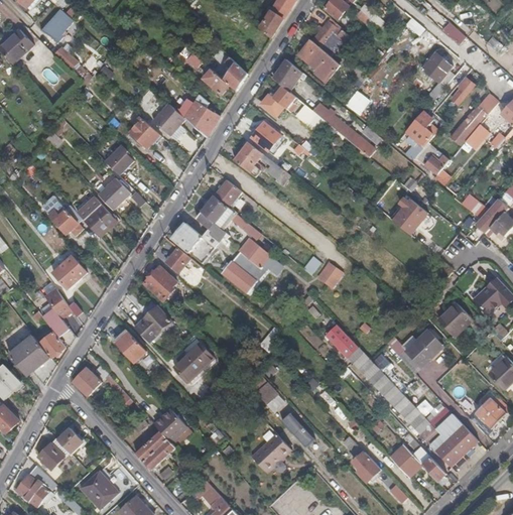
[(349,6),(341,0),(331,0),(325,8),(338,19),(349,6)]
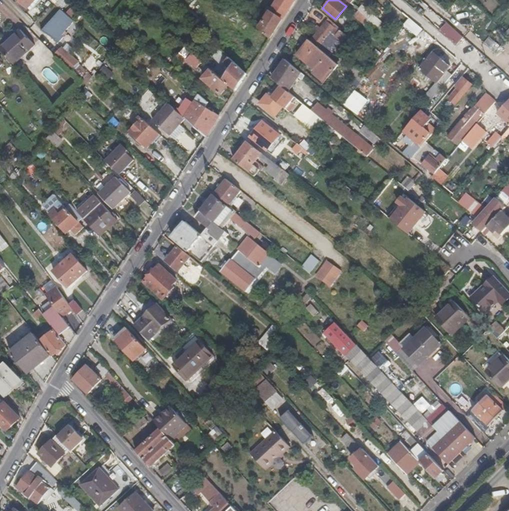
[(256,28),(267,39),(285,11),(273,3),(256,28)]
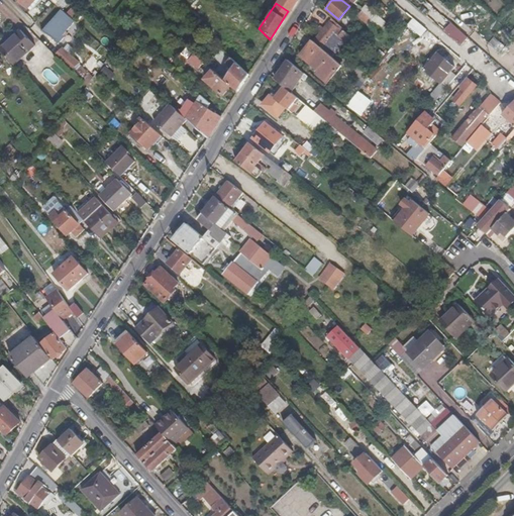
[(364,4),(361,8),(371,17),(375,13),(364,4)]
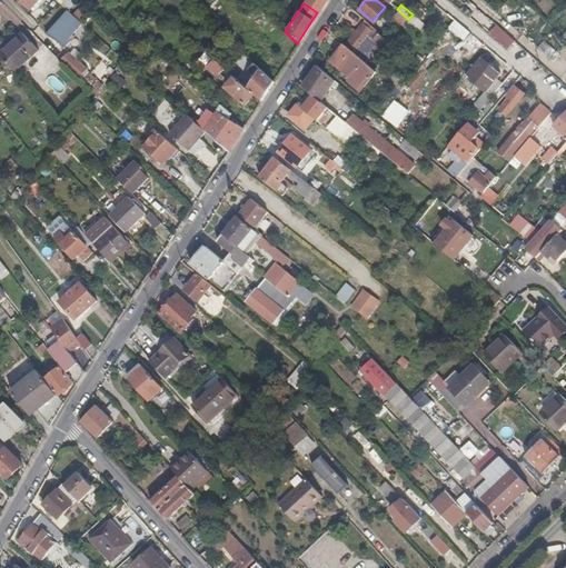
[(408,19),(397,9),(391,16),(401,26),(408,19)]
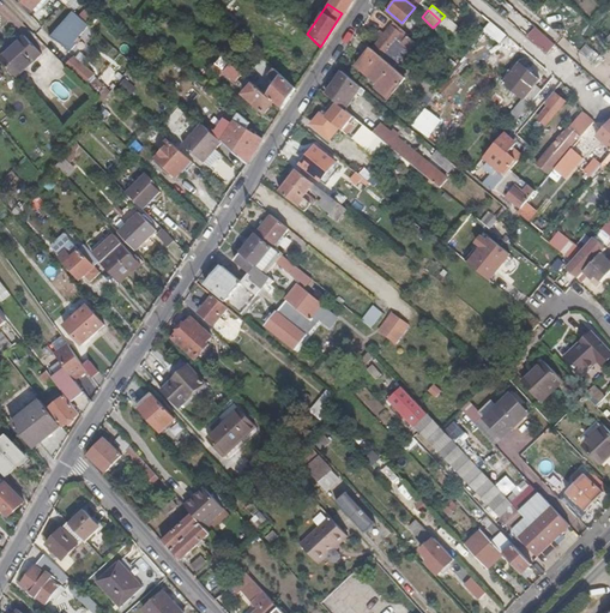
[(86,25),(73,13),(50,38),(62,44),(67,53),(74,44),(72,42),(77,37),(86,25)]
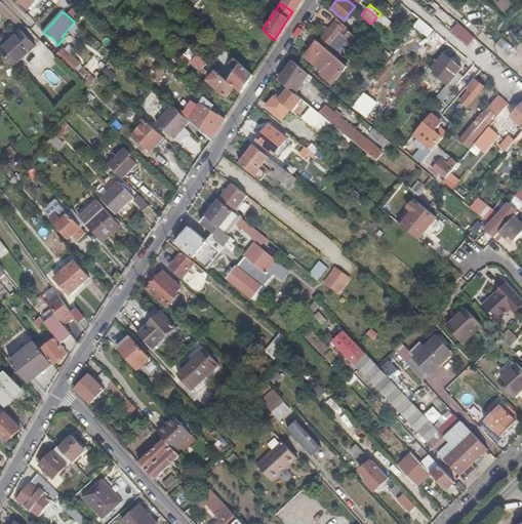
[(349,30),(334,17),(327,27),(324,24),(320,28),(324,31),(316,40),(335,56),(348,42),(352,46),(358,39),(349,31),(349,30)]
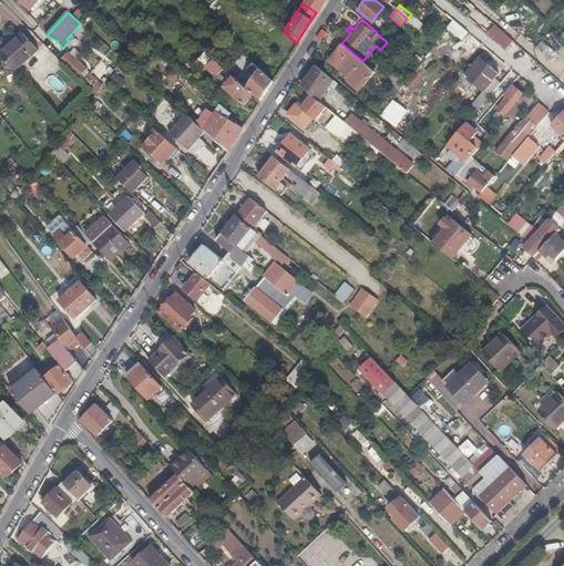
[(450,19),(443,27),(460,39),(465,31),(450,19)]
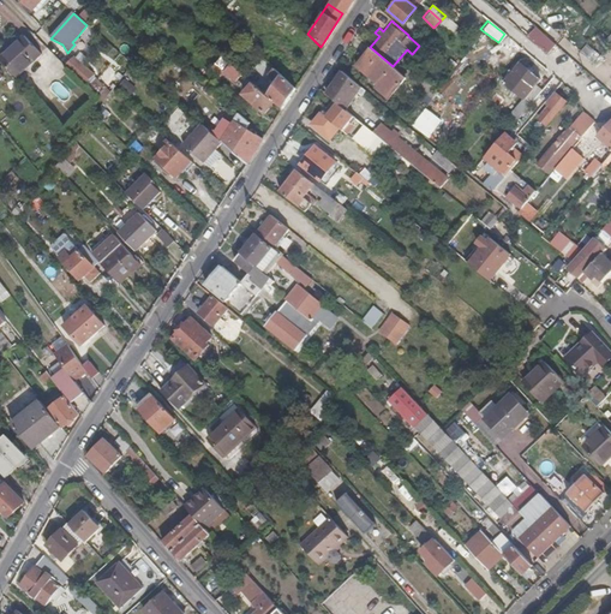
[(545,54),(553,43),(533,25),(523,36),(545,54)]
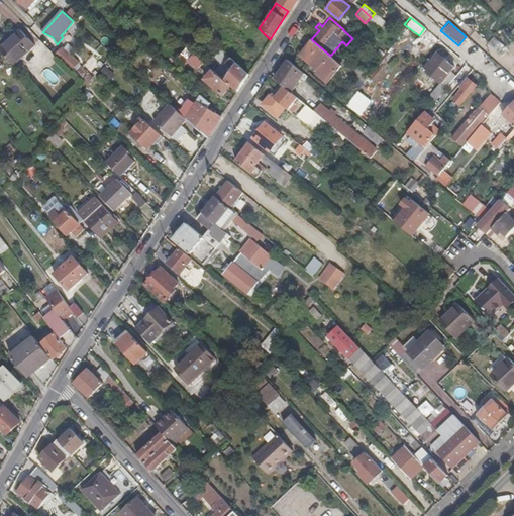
[(0,52),(10,63),(31,43),(19,29),(0,45),(0,52)]
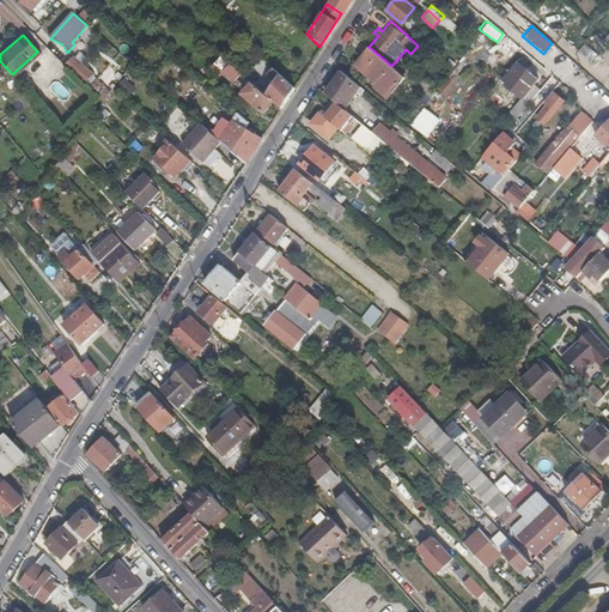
[(146,44),(151,48),(156,42),(150,37),(146,44)]
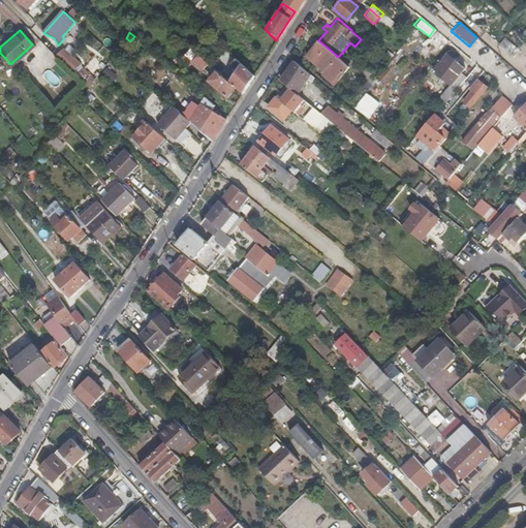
[(134,36),(130,41),(134,45),(138,40),(134,36)]
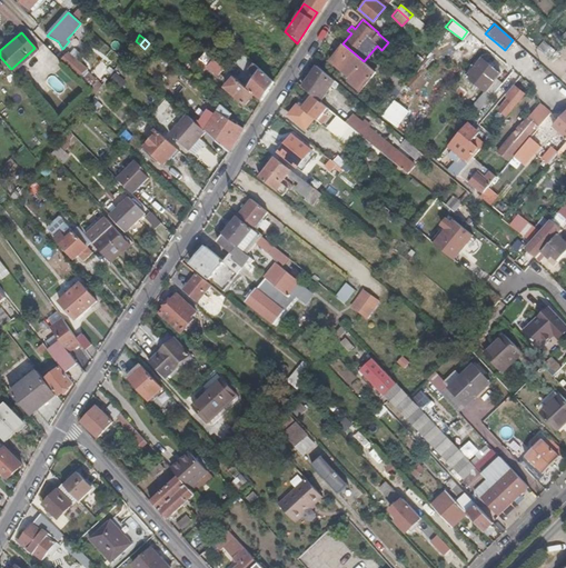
[(542,40),(535,47),(547,57),(553,50),(542,40)]
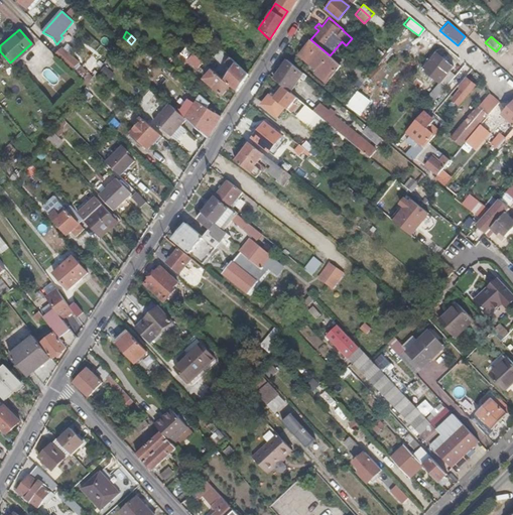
[(330,55),(310,39),(299,54),(317,71),(315,73),(327,81),(341,63),(338,62),(330,55)]
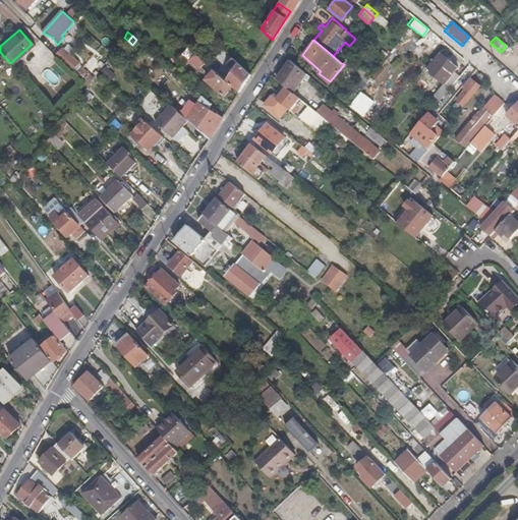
[(76,63),(61,47),(56,53),(71,68),(76,63)]
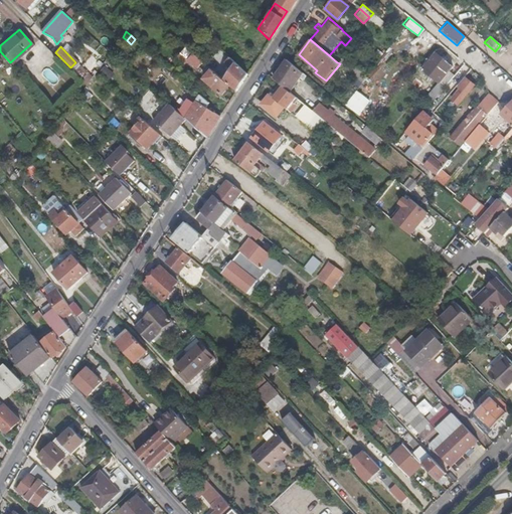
[(181,62),(185,58),(191,52),(184,46),(175,56),(181,62)]
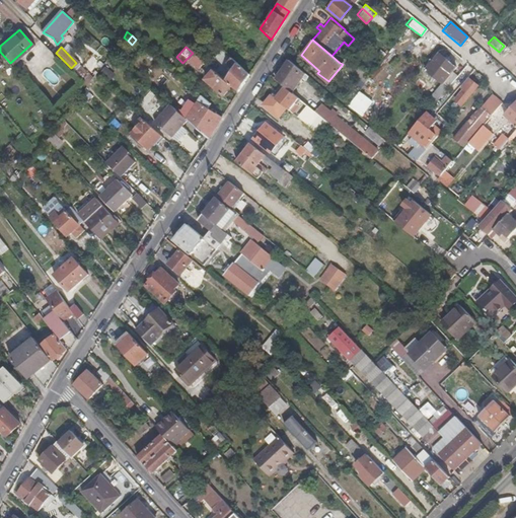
[(440,82),(450,71),(454,66),(438,52),(425,68),(440,82)]
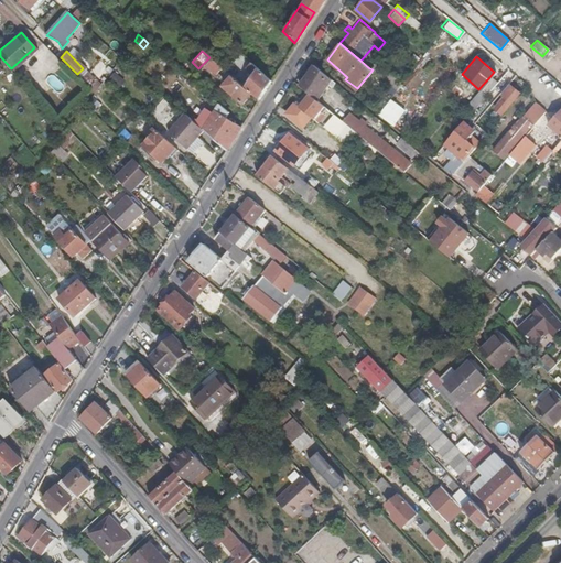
[(213,73),(219,66),(209,57),(203,64),(213,73)]
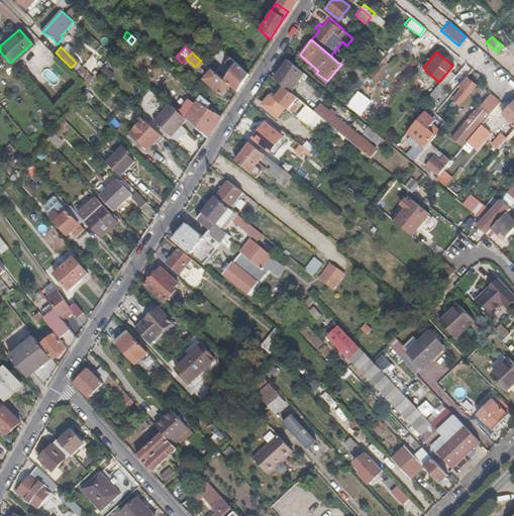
[(338,63),(341,64),(358,79),(364,72),(344,56),(338,63)]
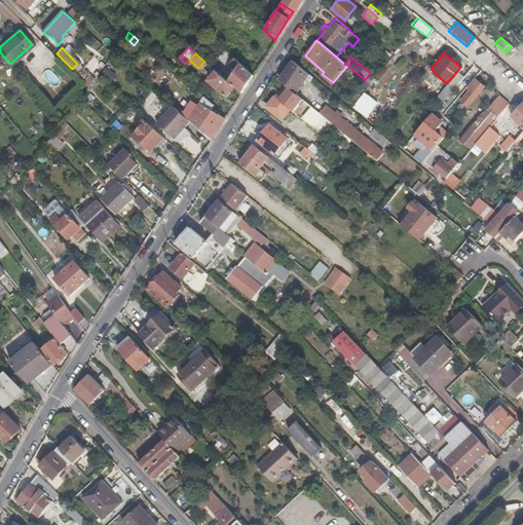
[(103,67),(106,63),(101,59),(94,69),(99,72),(103,67)]
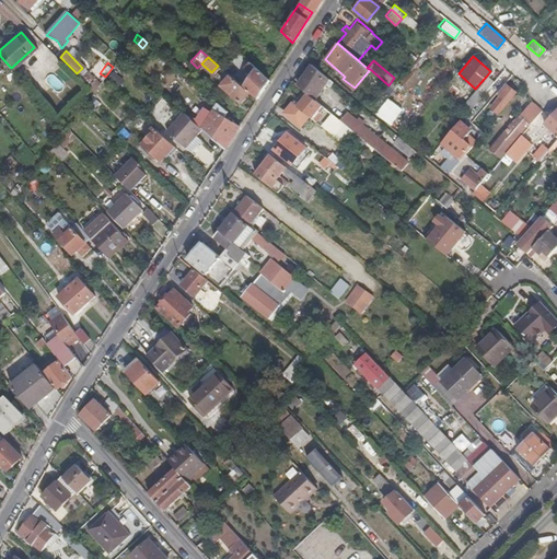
[(248,93),(255,100),(267,81),(247,63),(243,68),(251,76),(242,88),(248,93)]
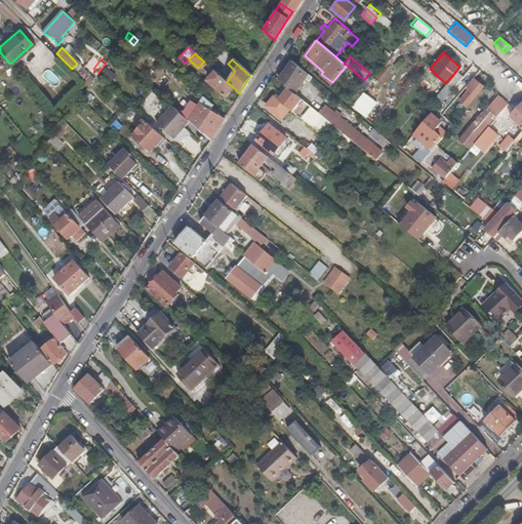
[(291,89),(306,72),(291,61),(277,78),(288,87),(291,89)]
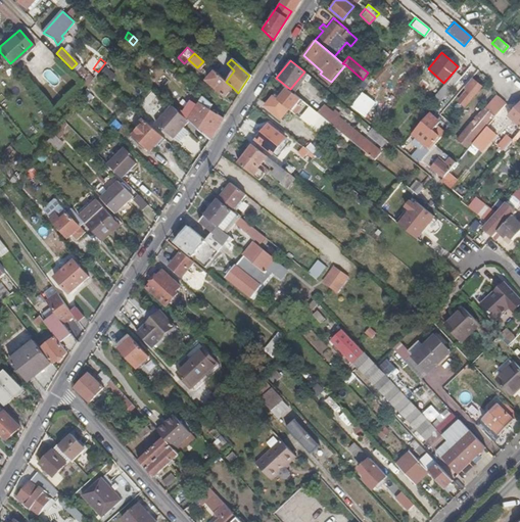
[(224,96),(232,87),(226,82),(209,66),(205,72),(209,75),(205,80),(224,96)]
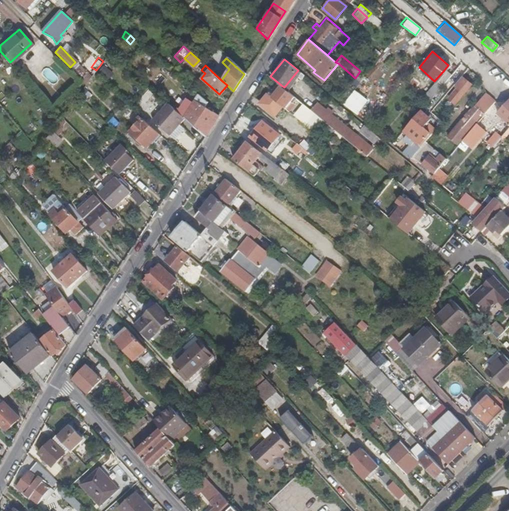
[(74,70),(84,83),(90,78),(80,66),(74,70)]
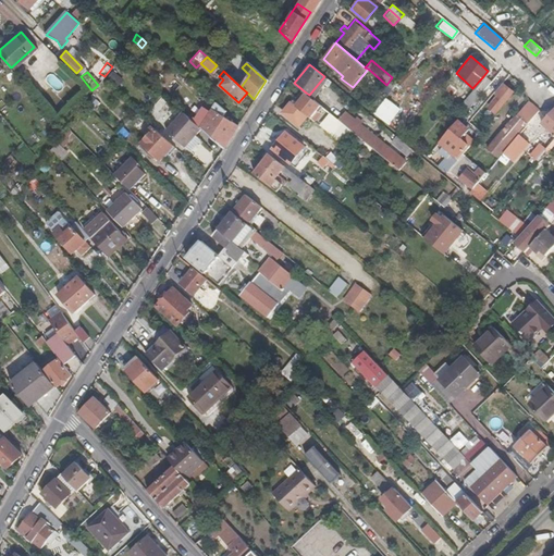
[(48,73),(42,77),(50,86),(56,82),(48,73)]
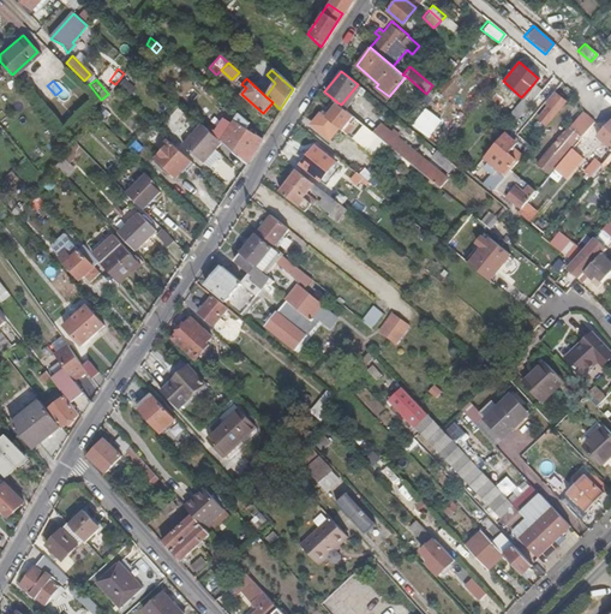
[(573,91),(561,81),(552,91),(556,94),(563,101),(573,91)]
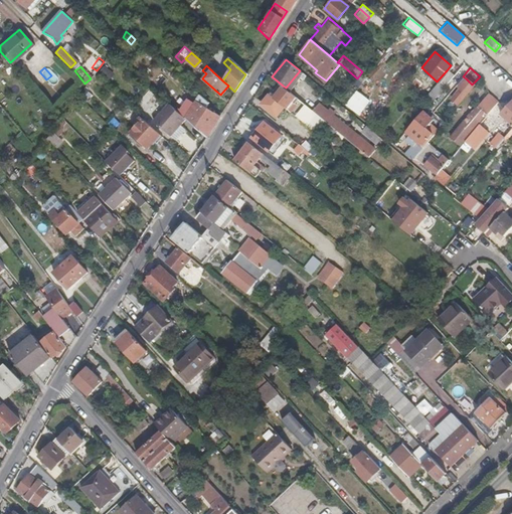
[(432,100),(452,74),(447,70),(437,81),(427,95),(432,100)]
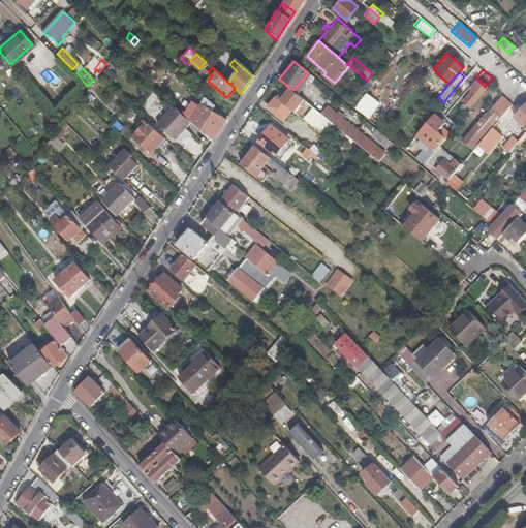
[(371,84),(376,78),(372,73),(367,81),(371,84)]
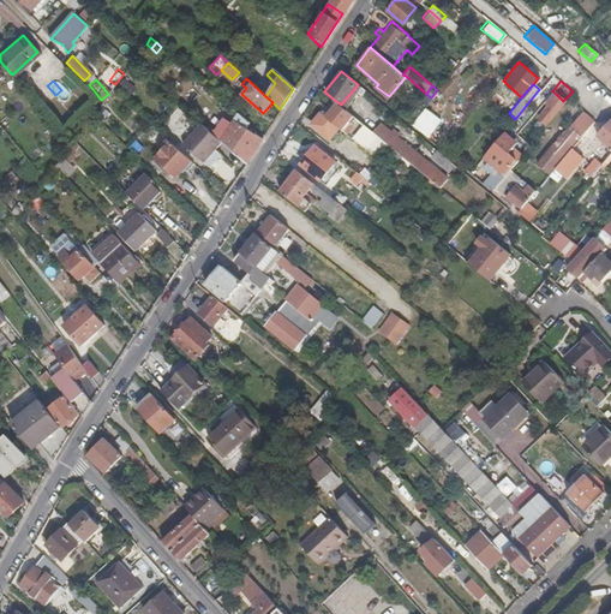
[(208,97),(213,93),(205,87),(202,90),(208,97)]
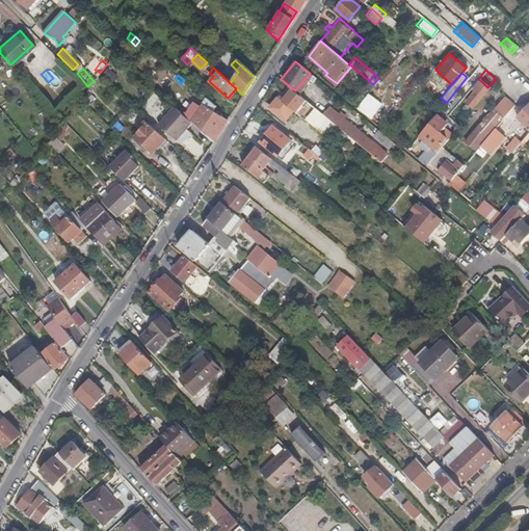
[(487,87),(481,81),(477,85),(475,84),(470,90),(472,93),(465,101),(471,107),(487,87)]
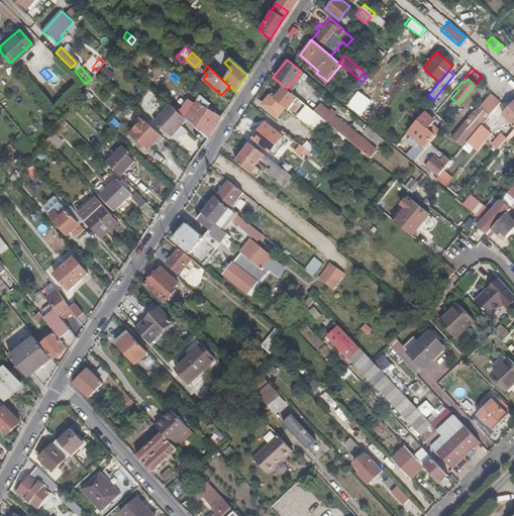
[(298,98),(287,88),(284,86),(274,97),(271,94),(263,104),(278,116),(286,107),(289,109),(298,98)]
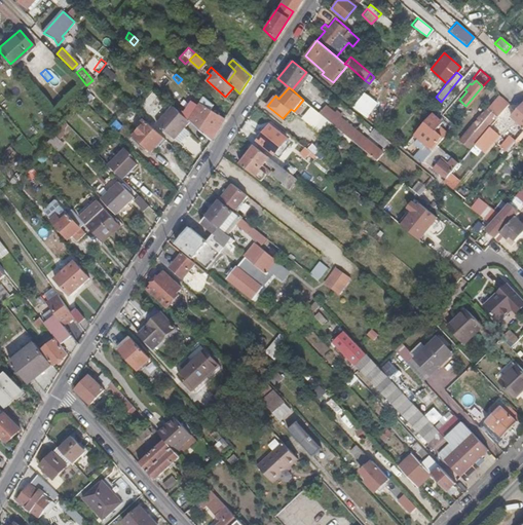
[(490,113),(502,99),(497,95),(486,109),(490,112),(490,113)]
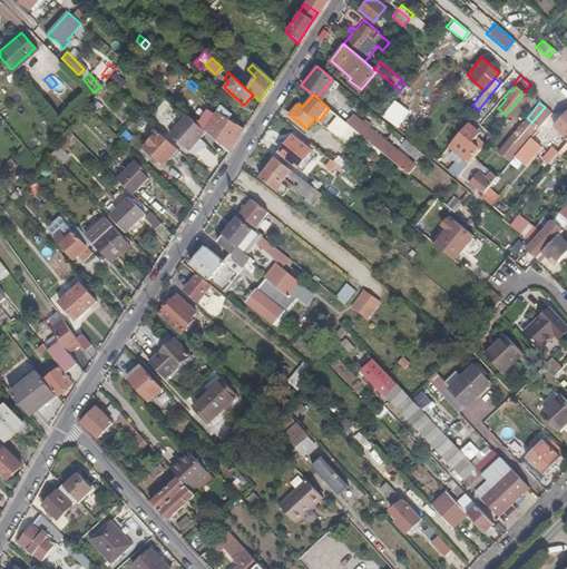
[(203,131),(226,151),(242,128),(225,118),(228,113),(220,105),(203,131)]
